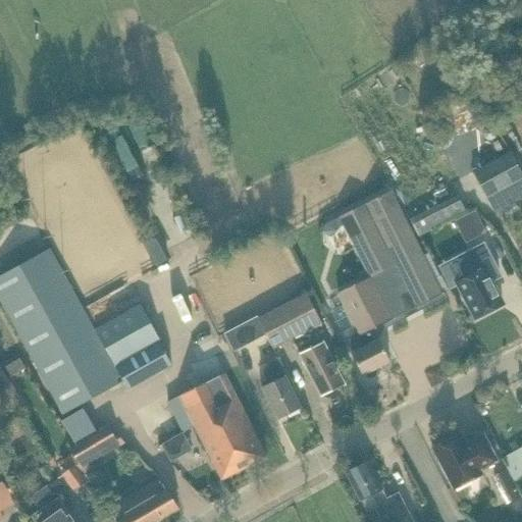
[(128,188),(143,183),(123,134),(132,131),(125,115),(103,124),(128,188)]
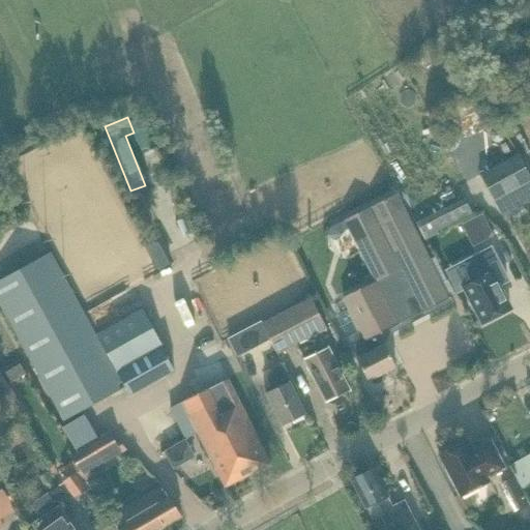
[(496,130),(491,133),(490,138),(492,142),(496,144),(501,142),(503,138),(501,133),(496,130)]
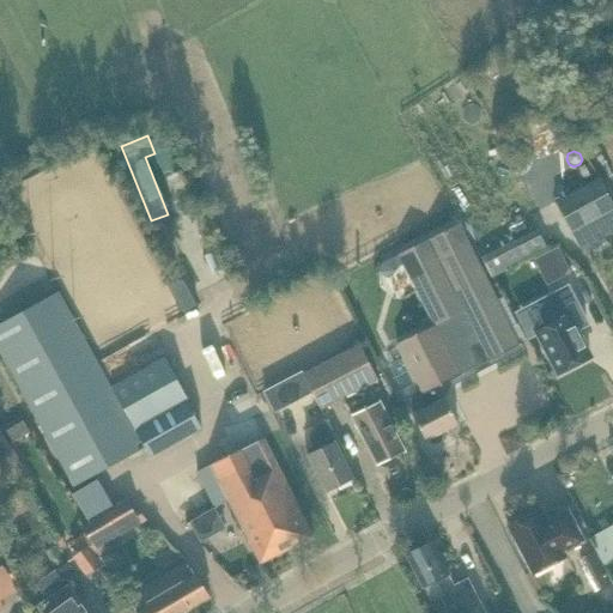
[(574,231),(583,248),(612,231),(612,219),(608,212),(612,208),(612,207),(598,180),(556,204),(572,232),(574,231)]
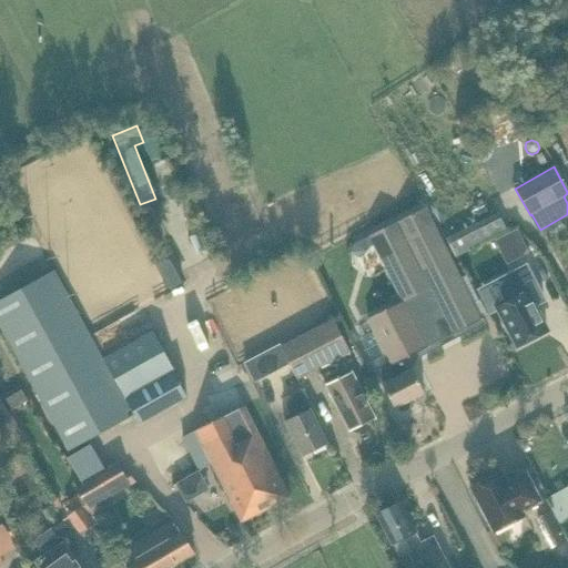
[(391,308),(415,353),(426,347),(480,321),(425,209),(369,236),(402,303),(391,308)]
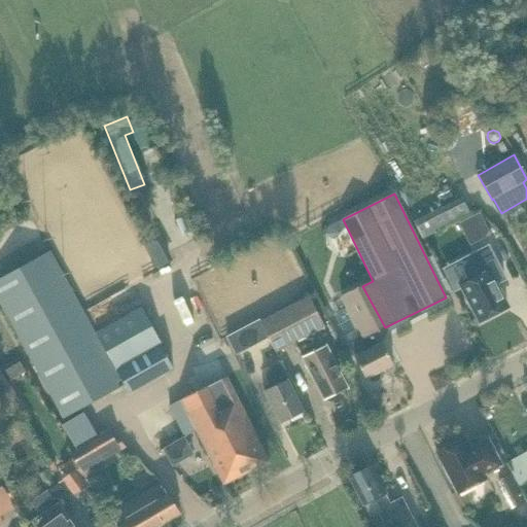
[(442,207),(413,221),(422,240),(451,225),(442,207)]
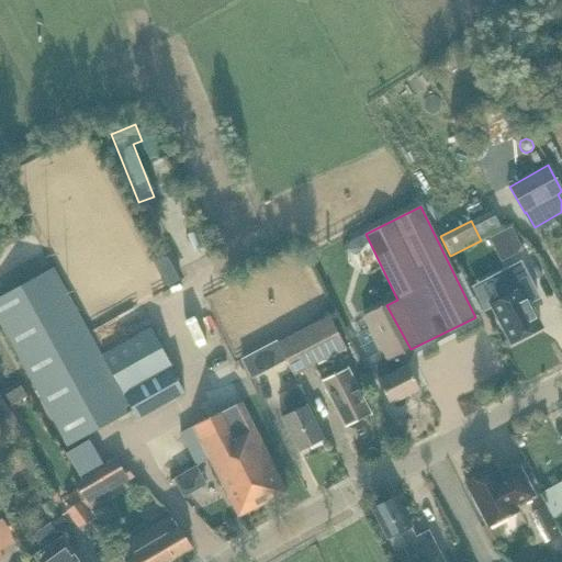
[(510,226),(497,233),(509,257),(523,250),(510,226)]
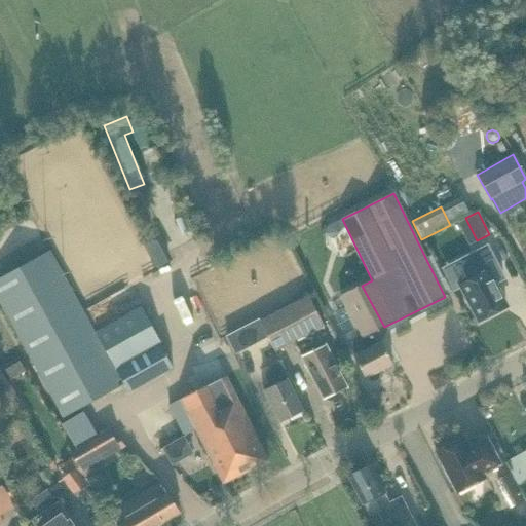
[(157,241),(146,248),(157,268),(168,262),(157,241)]
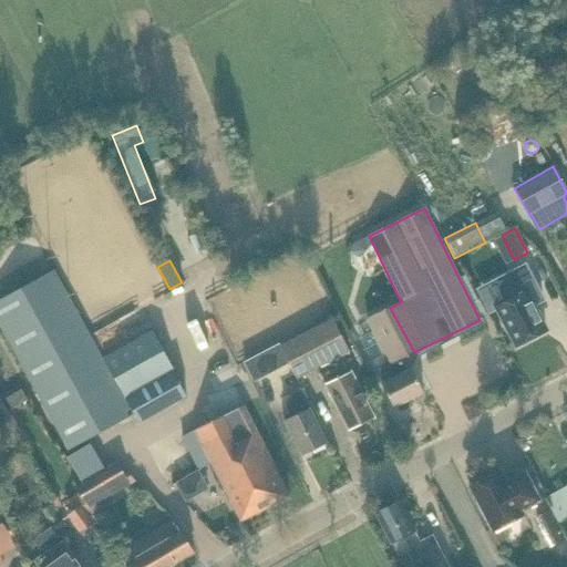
[(496,309),(515,346),(545,330),(526,294),(524,294),(522,290),(526,277),(518,263),(495,274),(504,291),(511,302),(496,309)]
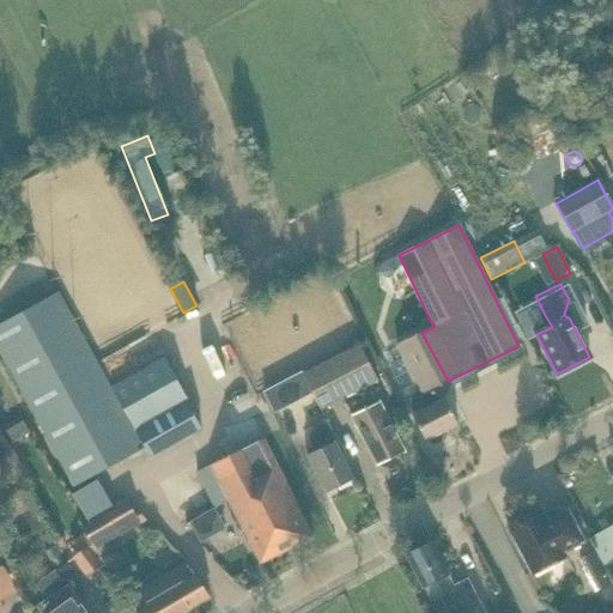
[(0,352),(73,486),(143,449),(56,293),(0,323),(0,352)]
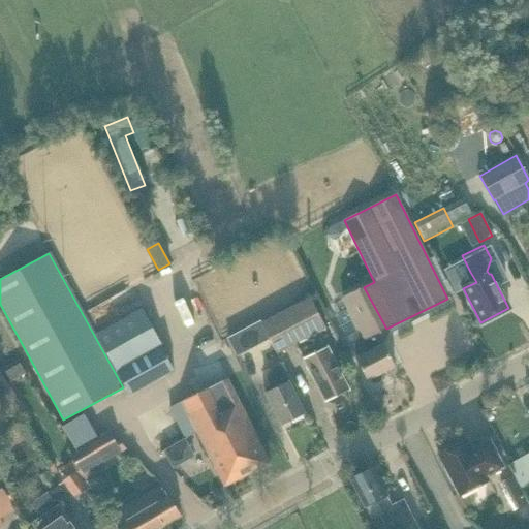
[(386,329),(364,287),(341,299),(359,332),(345,338),(349,346),(342,349),(348,364),(356,360),(367,380),(369,379),(370,382),(374,383),(379,380),(380,377),(379,374),(395,366),(383,344),(382,344),(377,333),(386,329)]
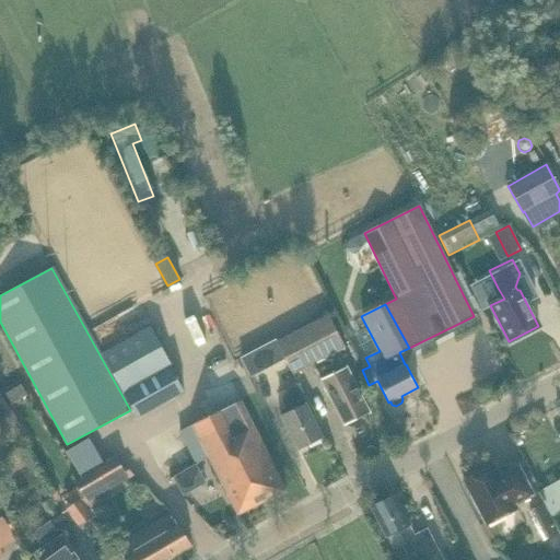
[(276,342),(284,360),(292,375),(343,348),(327,316),(276,342)]
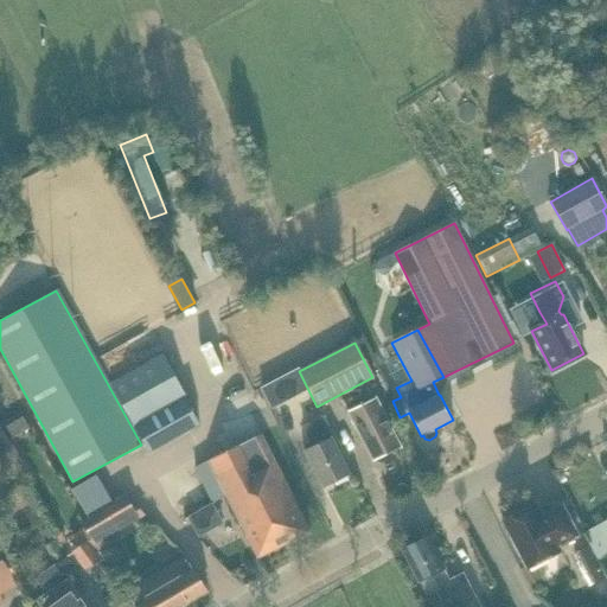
[(148,453),(199,425),(185,398),(186,397),(163,356),(110,384),(148,453)]
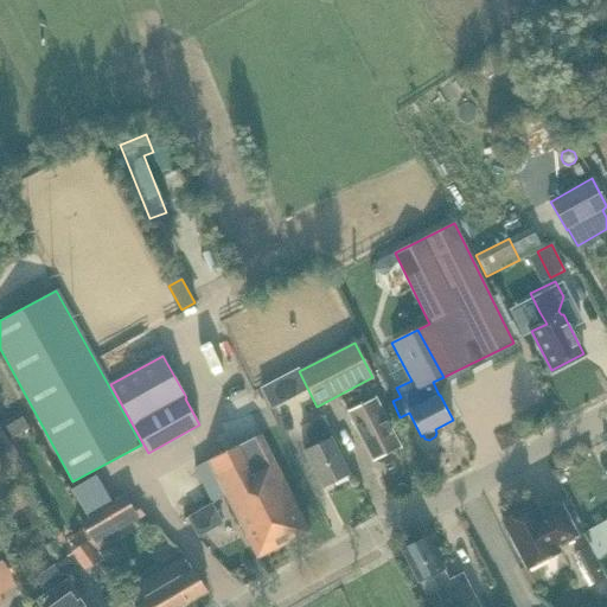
[(299,371),(298,369),(260,389),(270,409),(308,390),(299,371)]
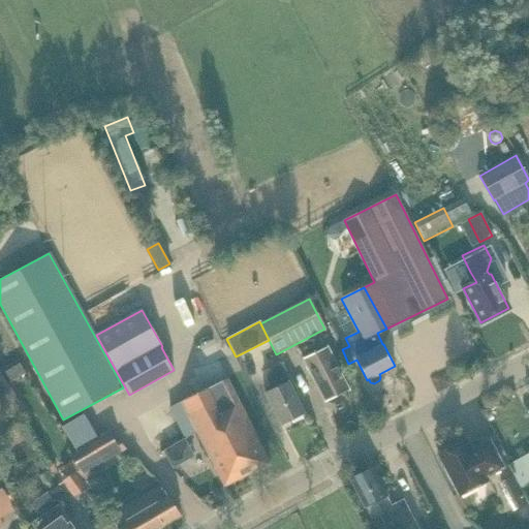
[(340,394),(348,390),(333,359),(328,348),(304,360),(310,370),(325,401),(329,400),(330,403),(332,403),(340,399),(341,397),(340,394)]
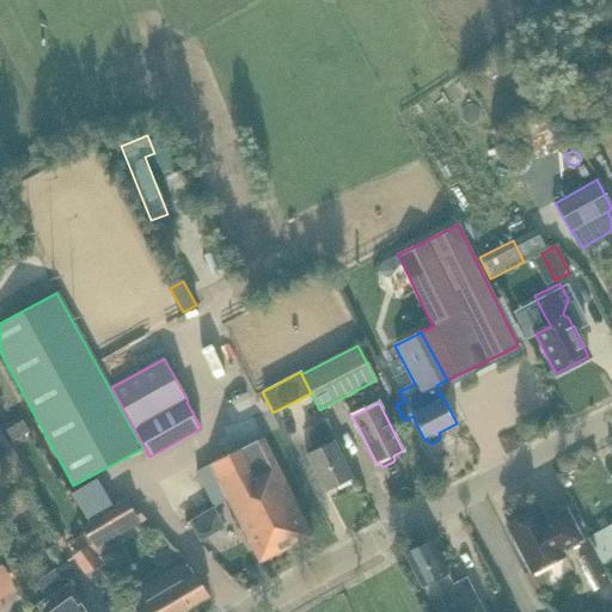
[(325,491),(352,478),(335,442),(335,441),(329,429),(331,428),(328,420),(305,430),(313,446),(305,451),(325,491)]
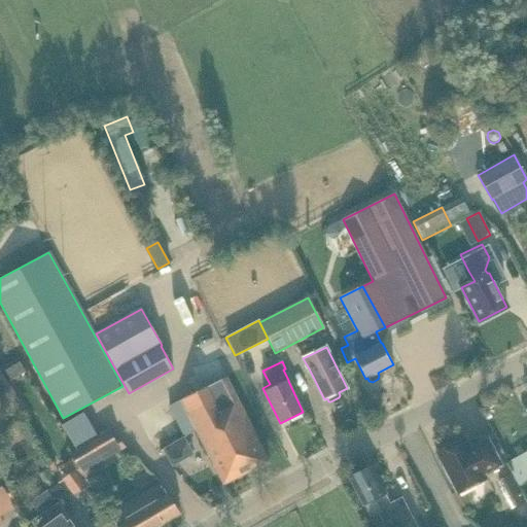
[(303,372),(292,374),(297,393),(307,391),(303,372)]
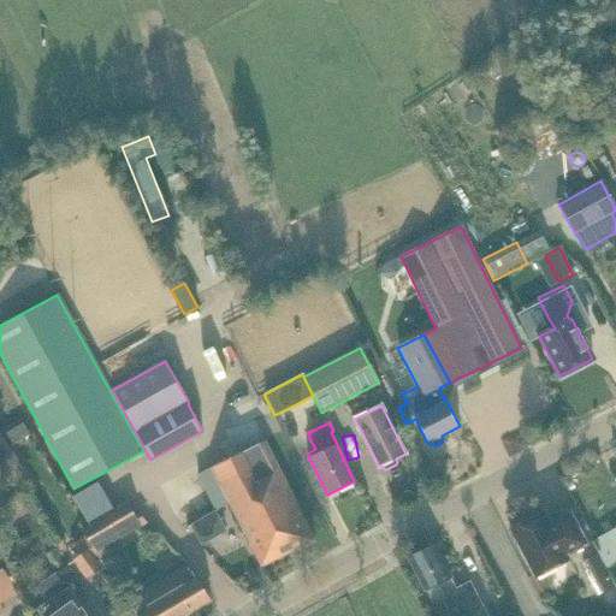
[(17,461),(6,439),(0,442),(11,463),(17,461)]
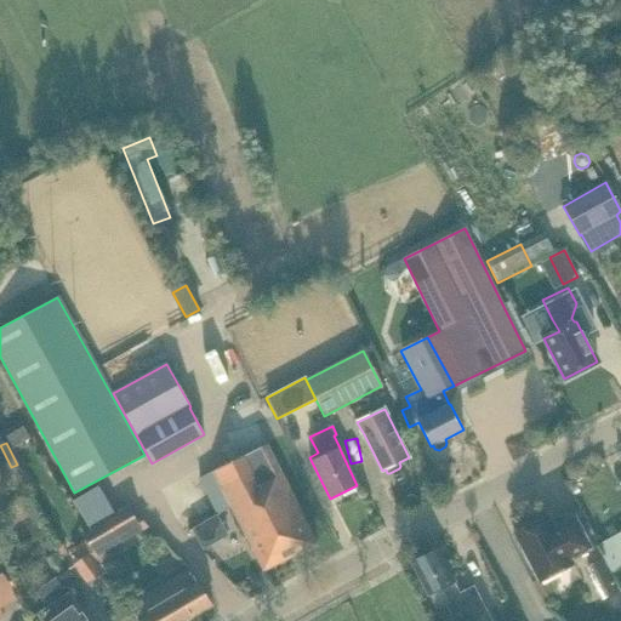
[(231,508),(263,571),(317,543),(263,445),(199,479),(217,514),(231,508)]
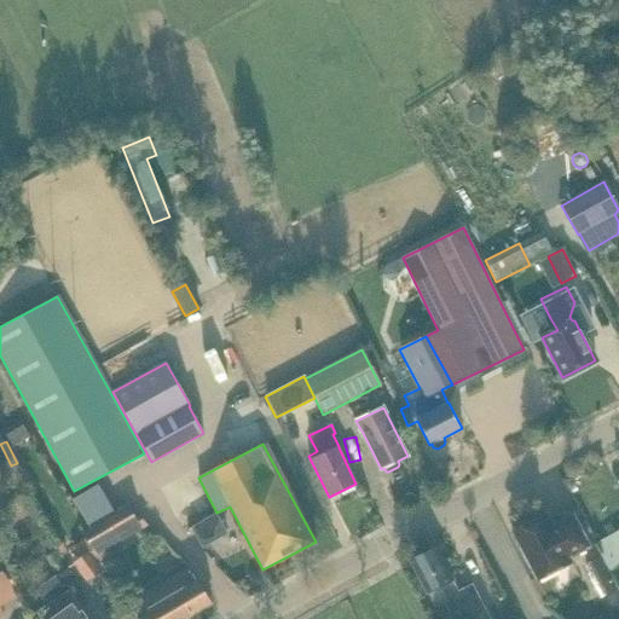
[(88,525),(113,510),(98,485),(74,499),(88,525)]
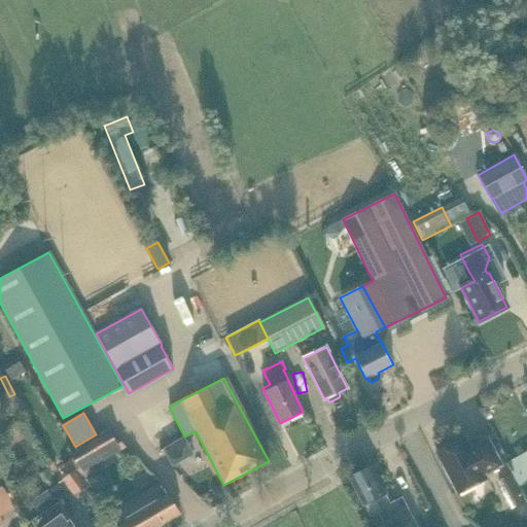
[(71,454),(70,454),(72,458),(73,458),(81,473),(84,479),(95,472),(92,467),(88,460),(116,444),(109,431),(109,430),(72,453),(71,454)]
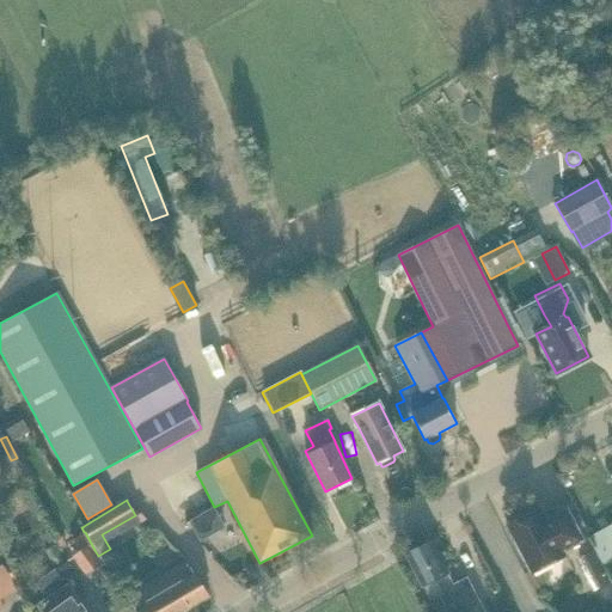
[(212,505),(188,519),(199,537),(222,524),(212,505)]
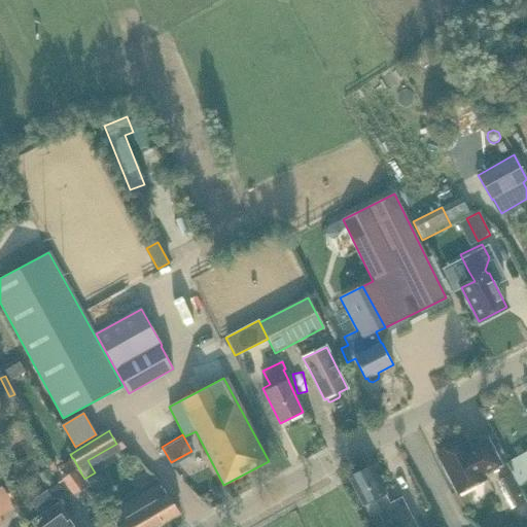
[(470,449),(465,437),(435,453),(457,493),(486,479),(484,475),(501,465),(488,440),(470,449)]
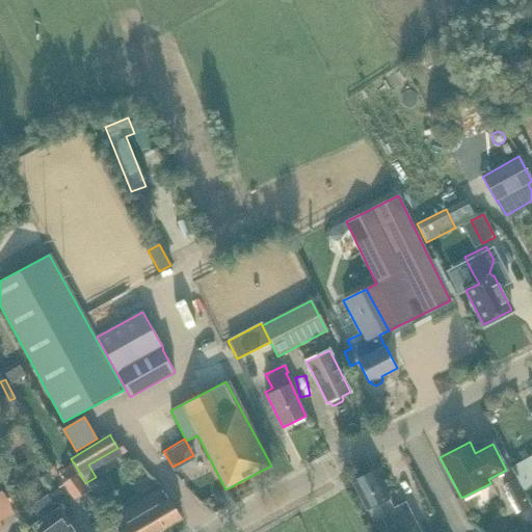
[(73,462),(60,470),(68,480),(63,483),(76,500),(87,491),(79,480),(82,478),(74,462),(73,462)]
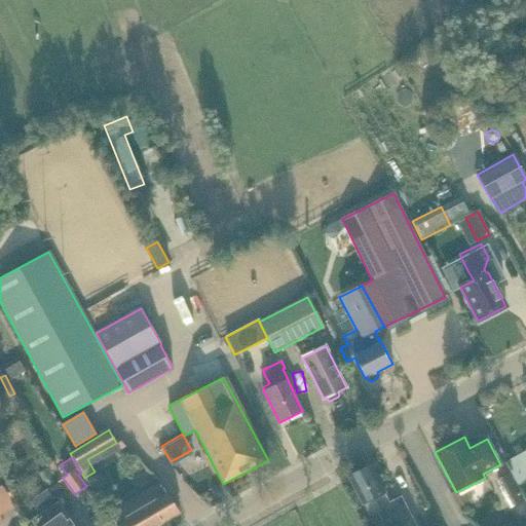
[(385,525),(415,525),(400,496),(389,502),(383,492),(384,491),(370,465),(349,477),(370,517),(378,513),(385,525)]
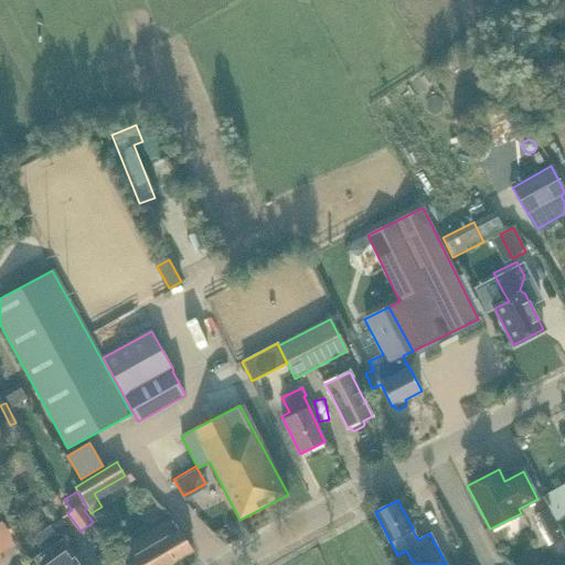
[(102,518),(114,511),(110,504),(98,511),(102,518)]
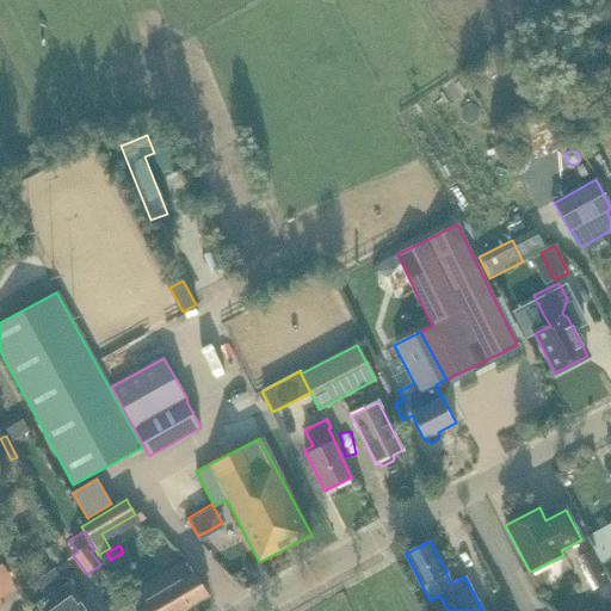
[(592,549),(573,559),(580,574),(599,565),(596,557),(592,549)]
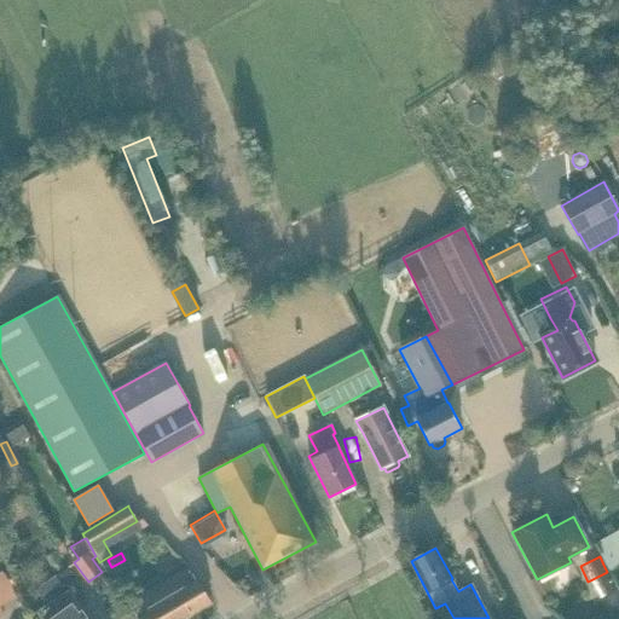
[(140,618),(186,618),(210,605),(197,583),(194,585),(186,573),(132,603),(140,618)]
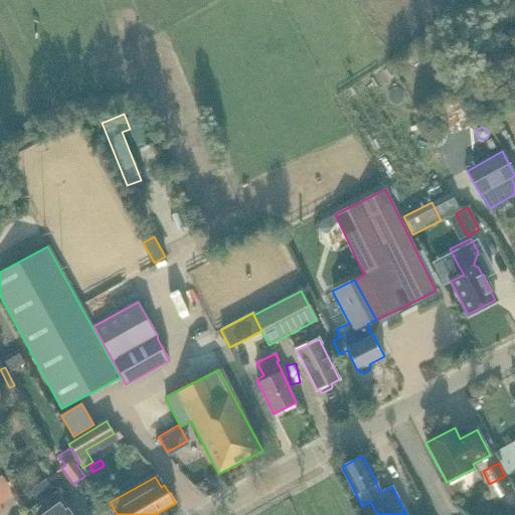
[(53,489),(46,480),(46,479),(37,485),(45,495),(53,489)]
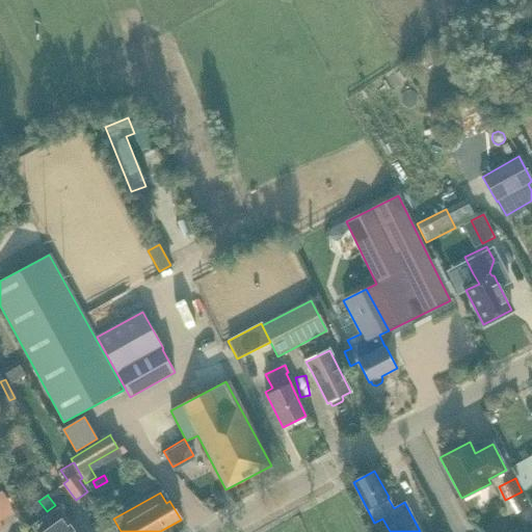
[(44,516),(54,531),(76,531),(59,506),(44,516)]
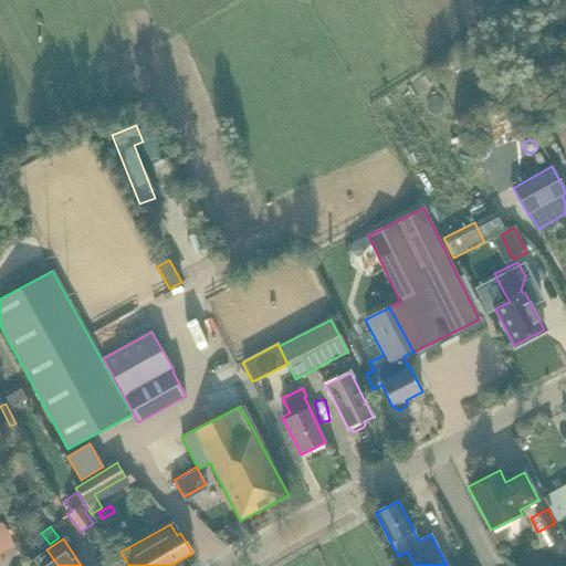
[(58,565),(46,549),(34,558),(38,565),(58,565)]
